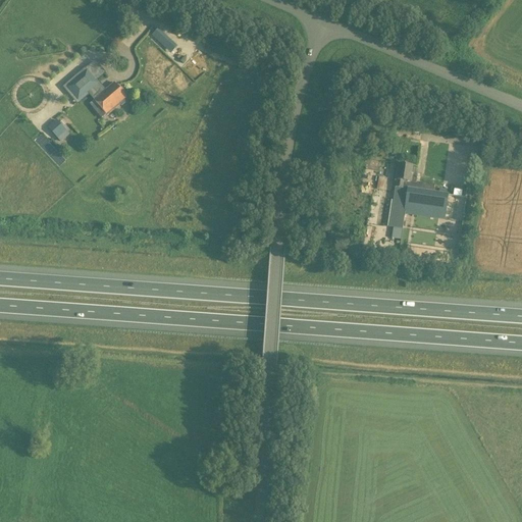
[(166,47),(170,42),(158,31),(153,36),(166,47)]
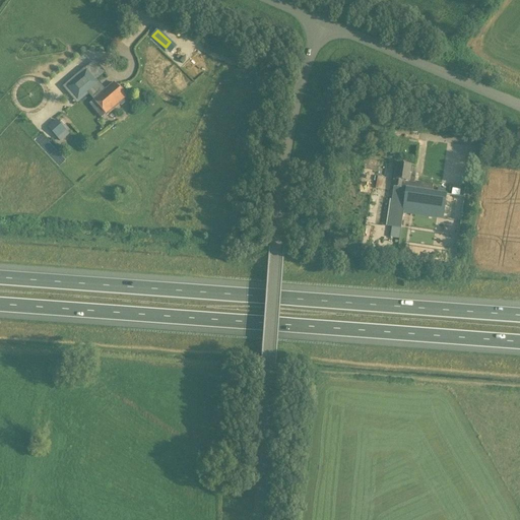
[(88,73),(86,71),(67,87),(77,101),(91,88),(98,83),(88,73)]
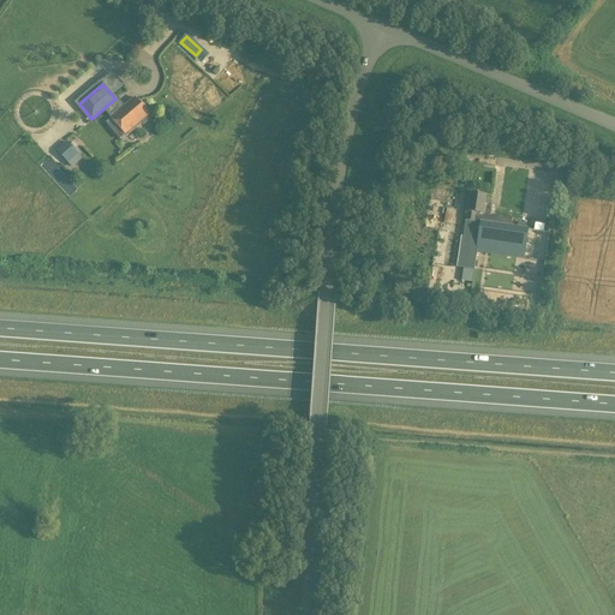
[(149,115),(135,99),(106,123),(93,135),(107,150),(117,143),(118,141),(149,115)]
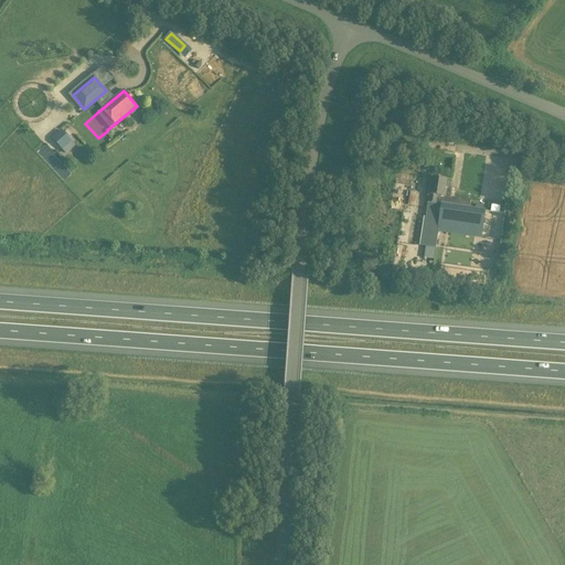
[(54,138),(52,140),(61,151),(71,144),(61,131),(54,138)]
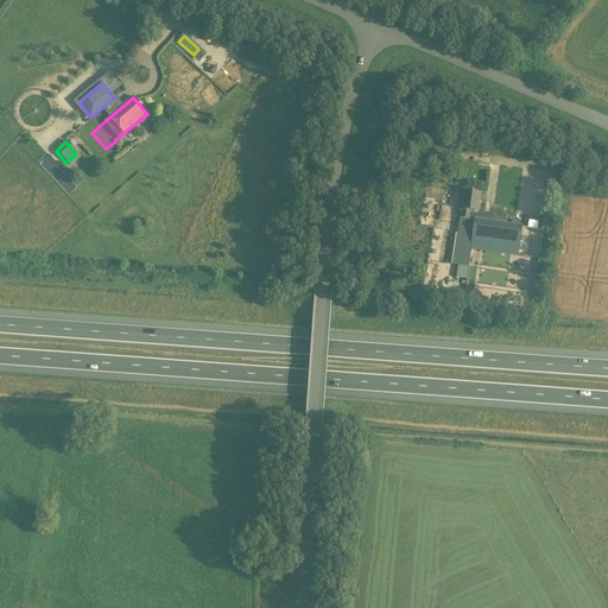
[(460,210),(461,210),(460,217),(454,265),(469,267),(472,249),(518,255),(520,238),(523,226),(493,222),(487,221),(488,213),(485,213),(486,204),(479,203),(481,192),(464,190),(462,200),(461,200),(460,210)]
